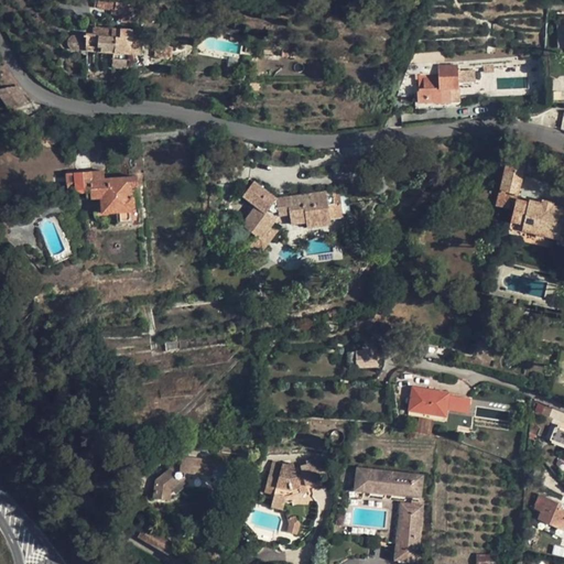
[(132,0),(99,0),(99,3),(105,3),(104,8),(111,10),(115,10),(115,14),(122,15),(121,22),(130,23),(133,0),(132,0)]
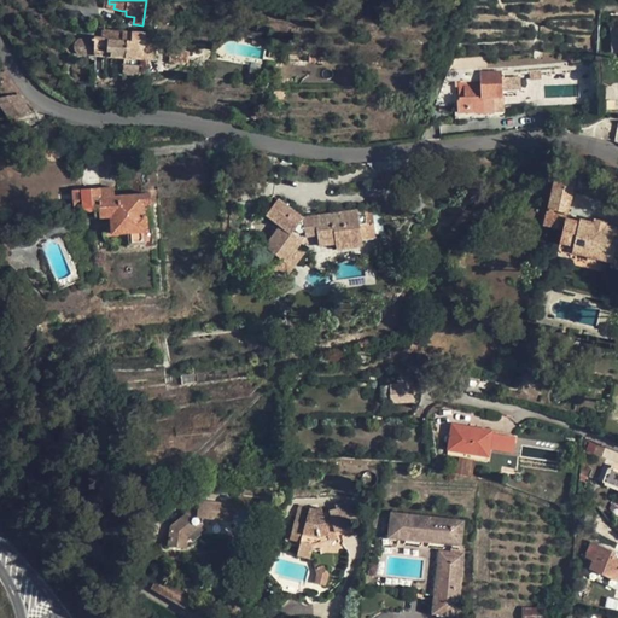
[(126,57),(126,74),(140,75),(143,60),(156,62),(157,38),(146,36),(146,33),(106,29),(105,38),(94,36),(94,41),(85,40),(81,40),(77,41),(76,44),(76,46),(76,50),(77,52),(80,53),(94,54),(94,56),(126,57)]
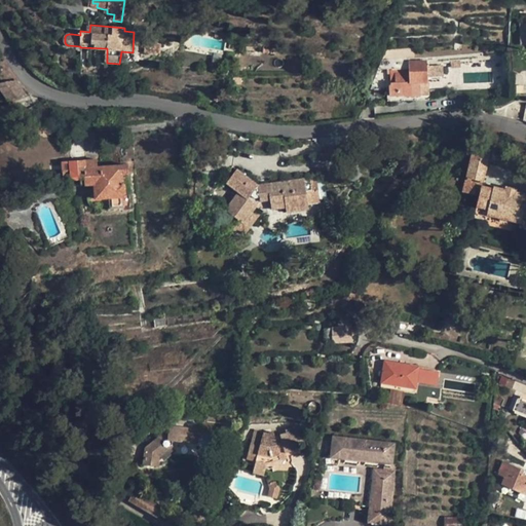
[(145,52),(160,53),(161,44),(146,43),(145,52)]
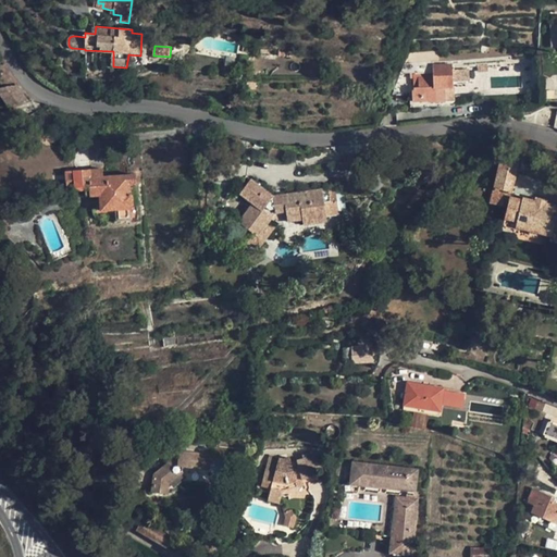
[(279,49),(279,57),(296,58),(296,50),(279,49)]
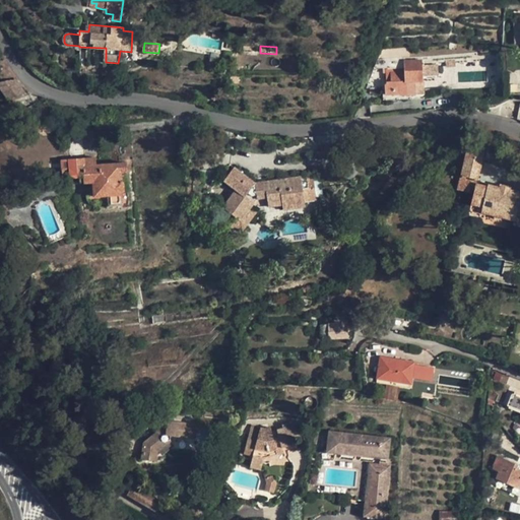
[(387,82),(387,85),(385,85),(385,94),(400,93),(400,95),(415,94),(415,87),(423,86),(421,60),(404,61),(404,72),(391,73),(391,82),(387,82)]
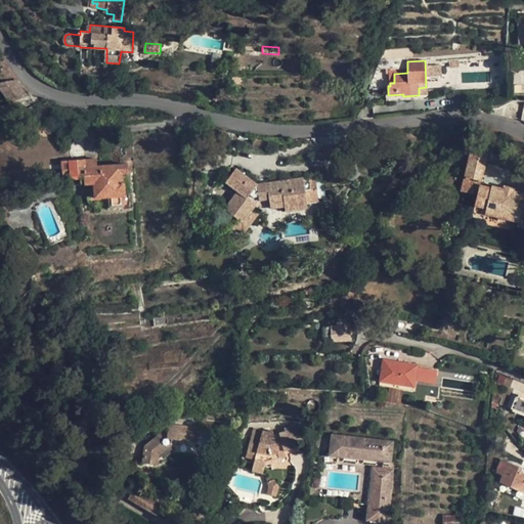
[(15,80),(0,82),(0,89),(7,99),(26,94),(15,80)]
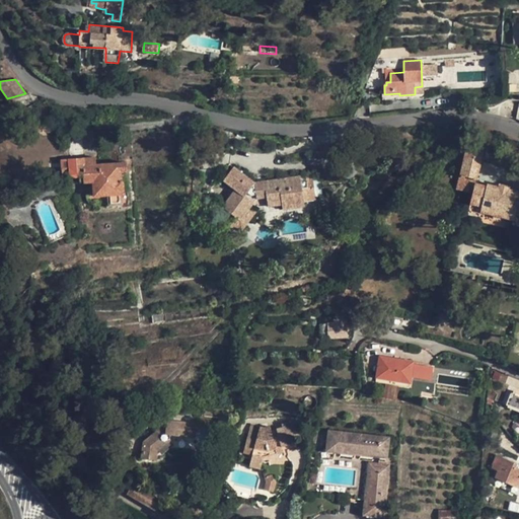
[(80,116),(81,130),(91,129),(90,115),(80,116)]
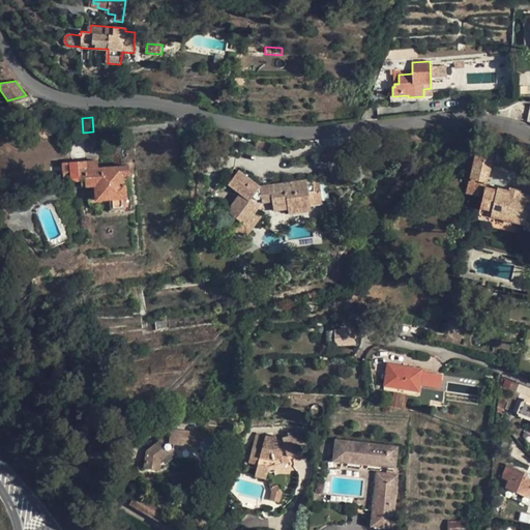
[(273,140),(261,138),(259,150),(271,152),(273,140)]
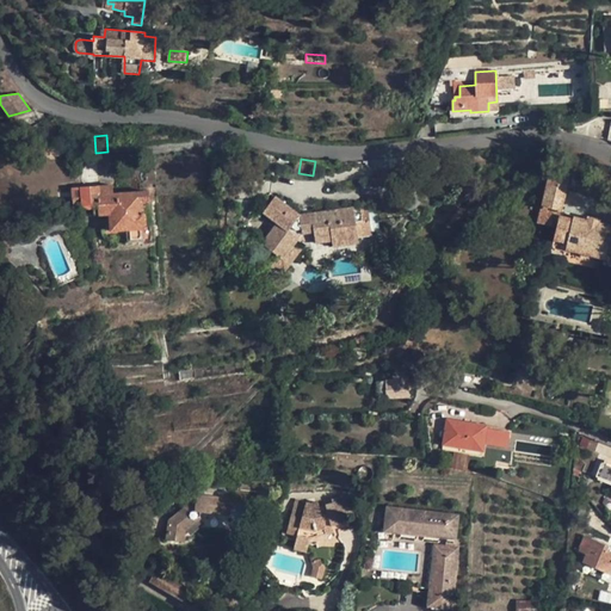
[(610,253),(610,235),(610,234),(610,226),(598,223),(599,221),(588,218),(587,221),(573,217),(572,220),(559,217),(569,176),(551,172),(538,221),(556,226),(553,239),(567,242),(566,248),(605,258),(606,252),(610,253)]
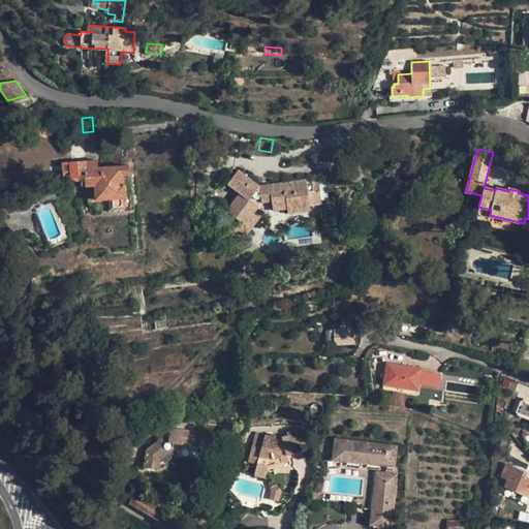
[(97,167),(96,161),(62,163),(63,181),(86,180),(87,186),(95,185),(95,200),(110,199),(125,198),(123,175),(128,175),(128,165),(97,167)]
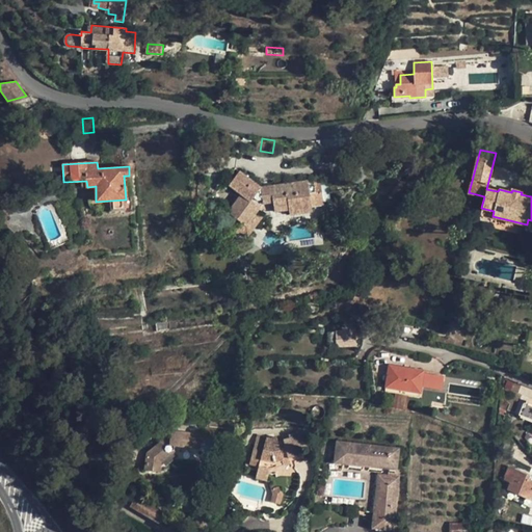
[(265,212),(274,210),(274,211),(289,209),(289,214),(312,211),(312,206),(324,204),(324,202),(321,185),(320,179),(261,187),(239,171),(229,185),(242,194),(228,213),(236,218),(229,227),(230,233),(241,232),(259,208),(265,212)]
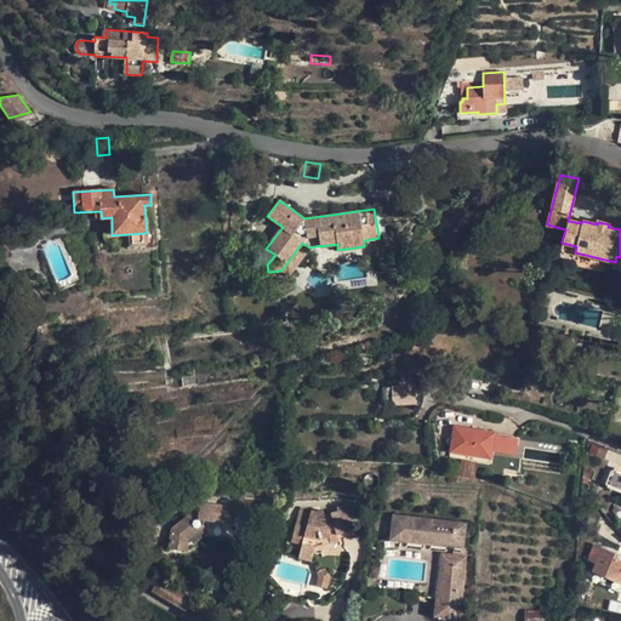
[(382,215),(375,216),(379,235),(386,234),(382,215)]
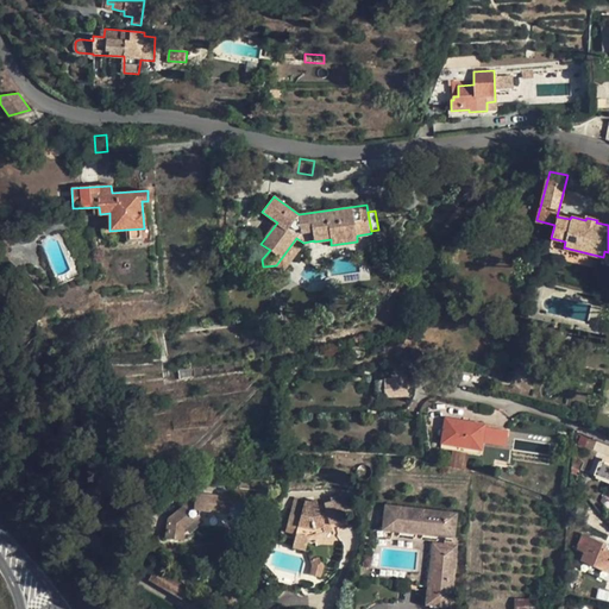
[(145,242),(144,228),(126,230),(126,243),(145,242)]
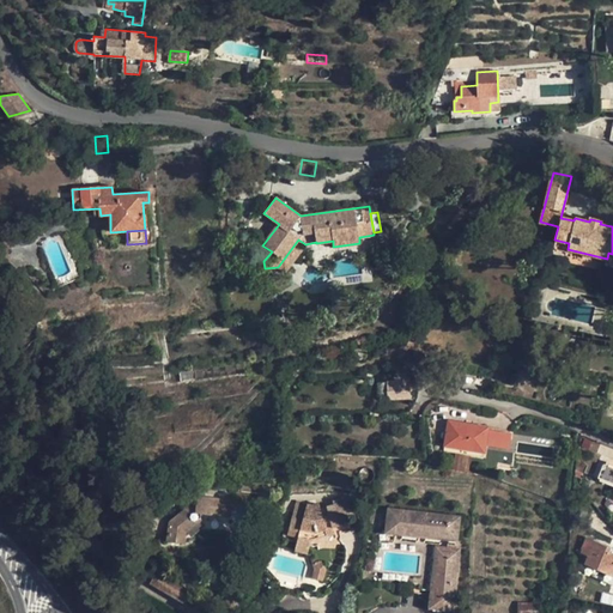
[(305,244),(298,240),(278,267),(285,273),(305,244)]
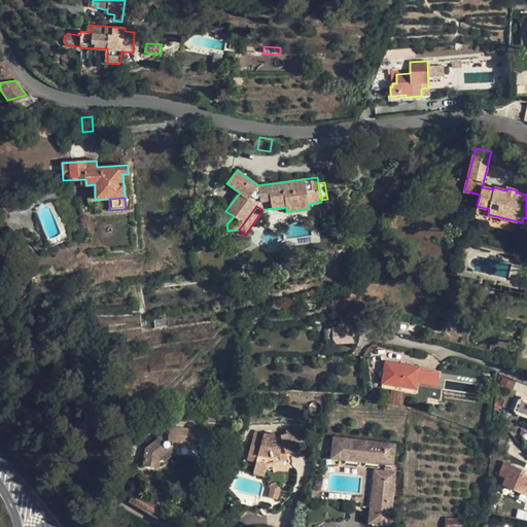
[(489,209),(477,206),(475,216),(487,219),(488,214),(489,209)]
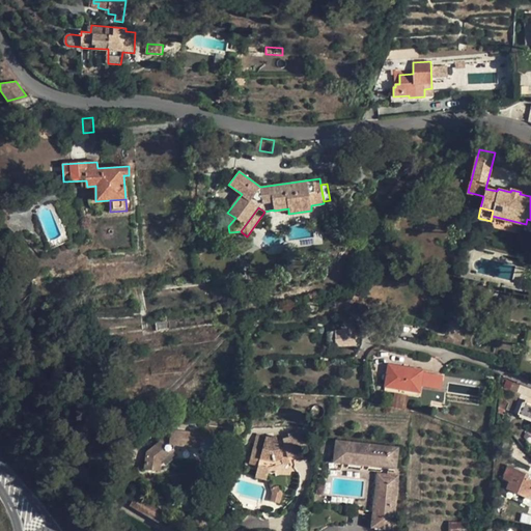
[(385,314),(378,326),(391,333),(396,318),(385,314)]
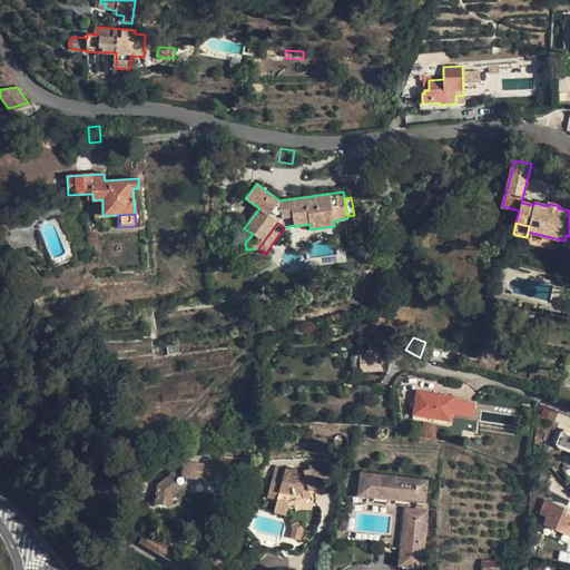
[(360,354),(360,371),(365,371),(382,370),(381,352),(365,353),(365,354),(360,354)]
